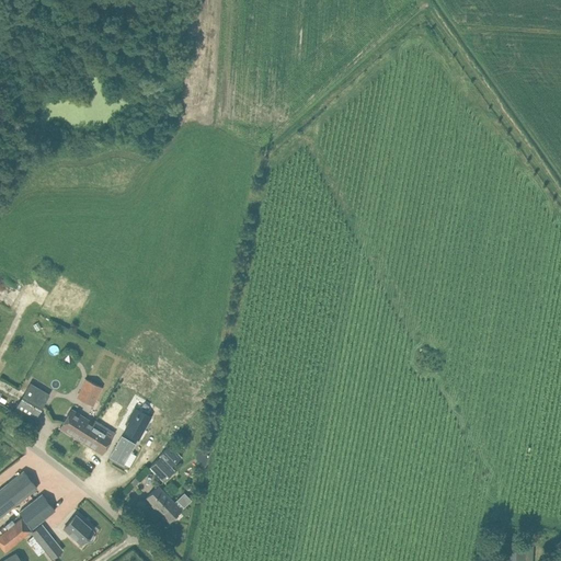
[(95,400),(100,390),(101,387),(86,379),(77,398),(92,405),(93,404),(98,407),(100,401),(95,400)]
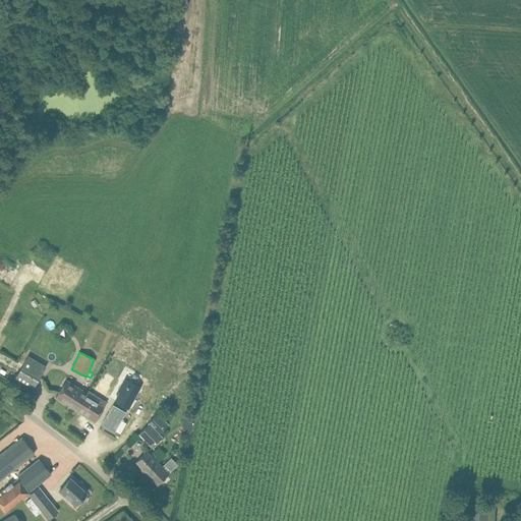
[(27,356),(12,383),(29,392),(44,365),(27,356)]
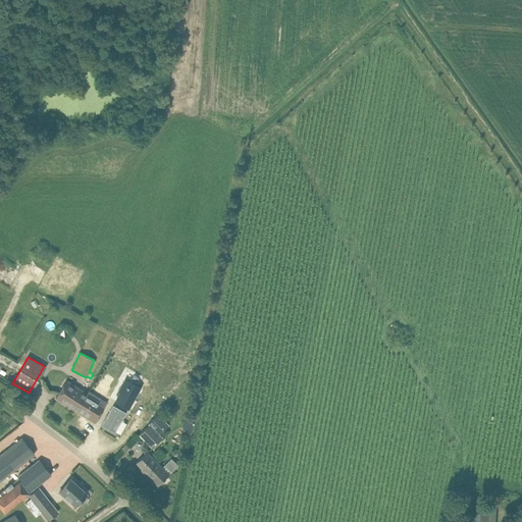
[(55,398),(76,412),(86,396),(65,382),(55,398)]
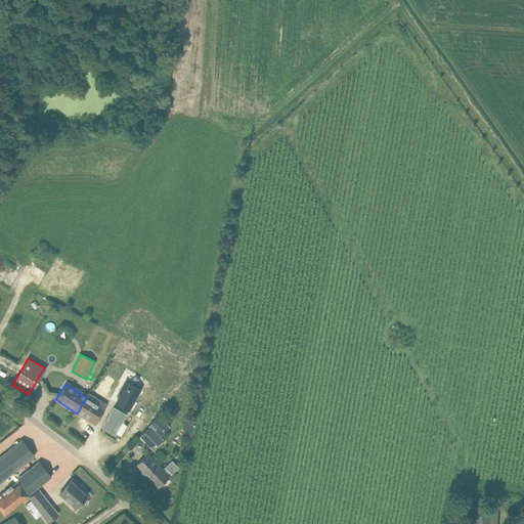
[(122,393),(116,403),(129,410),(140,390),(131,385),(125,395),(122,393)]
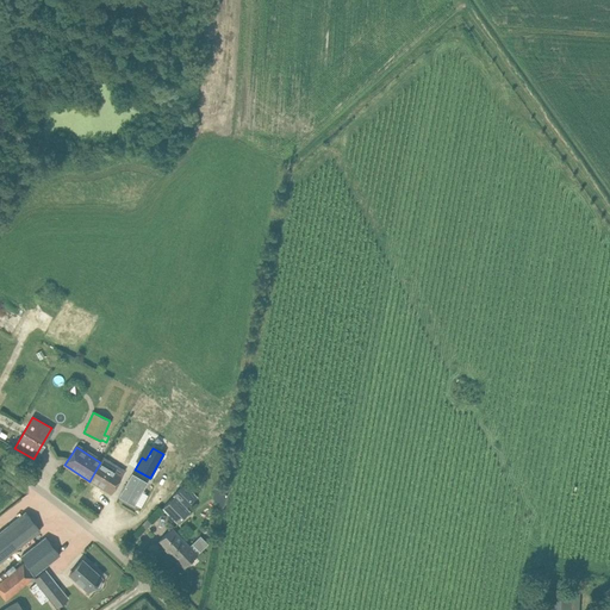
[(105,466),(100,462),(89,481),(111,495),(123,473),(107,464),(105,466)]
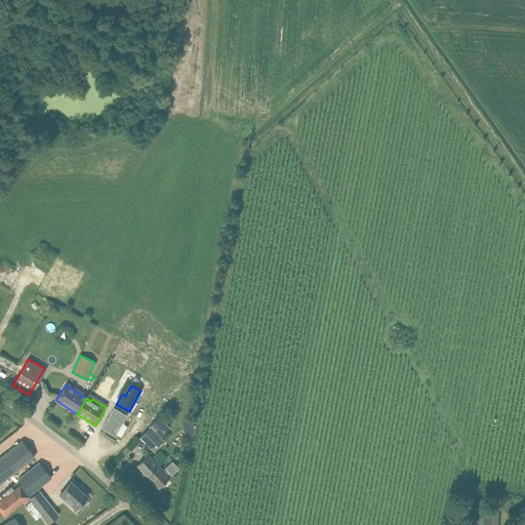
[(127,426),(122,422),(126,415),(114,408),(103,427),(115,435),(116,434),(121,437),(127,426)]
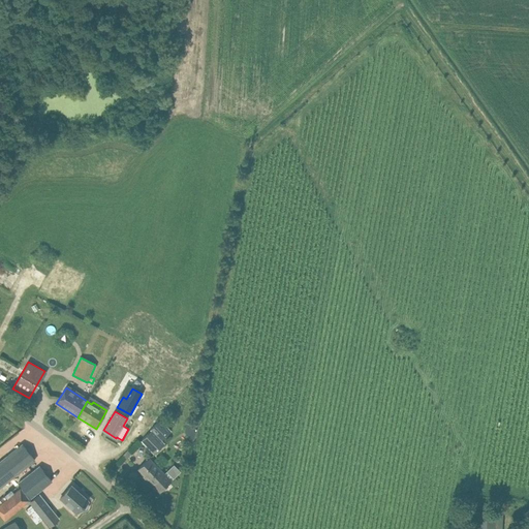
[(153,429),(141,440),(154,454),(164,443),(161,440),(170,430),(160,419),(152,428),(153,429)]
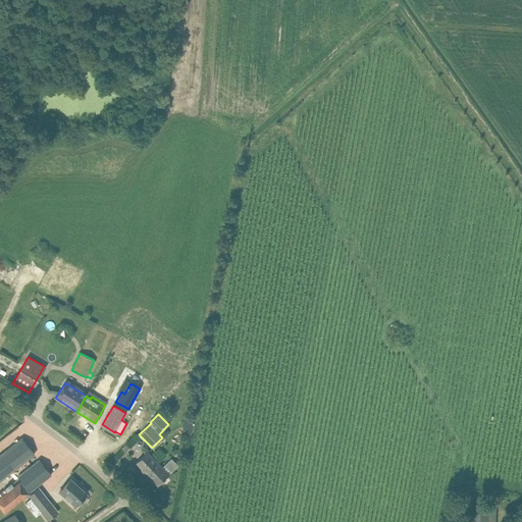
[(21,438),(0,455),(0,480),(34,454),(21,438)]
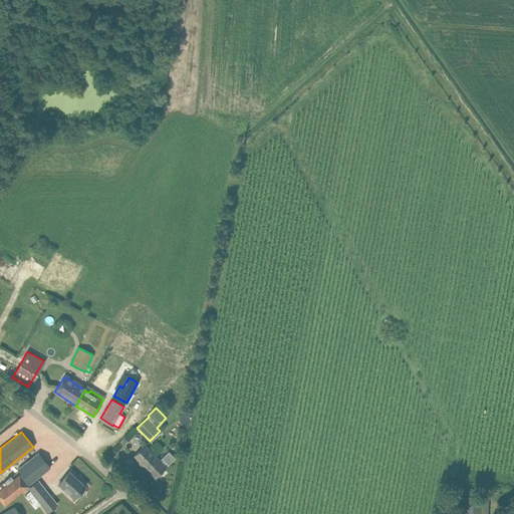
[(156,477),(163,470),(174,459),(168,452),(159,461),(145,446),(135,456),(156,477)]
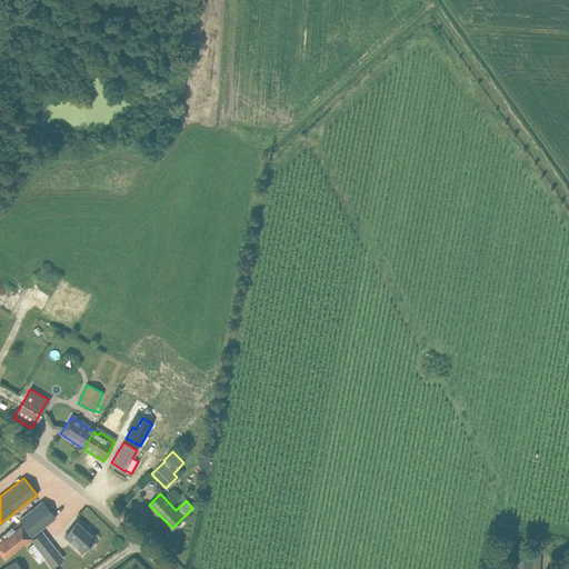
[(32,536),(47,525),(56,518),(42,501),(19,519),(32,536)]
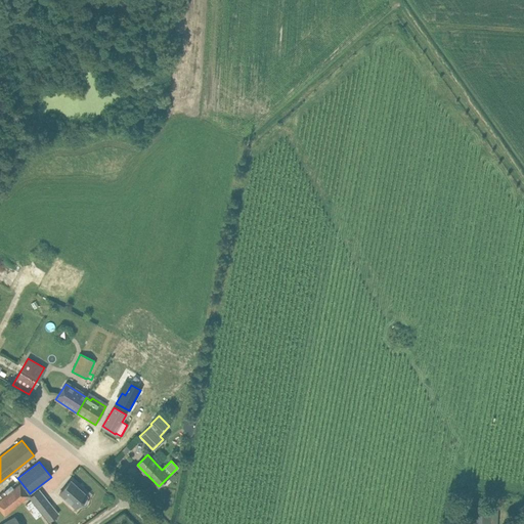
[(86,497),(87,495),(71,481),(59,493),(76,509),(79,505),(80,506),(81,506),(82,506),(83,506),(84,506),(85,505),(86,505),(86,504),(87,503),(87,501),(87,500),(87,499),(87,498),(86,498),(86,497)]
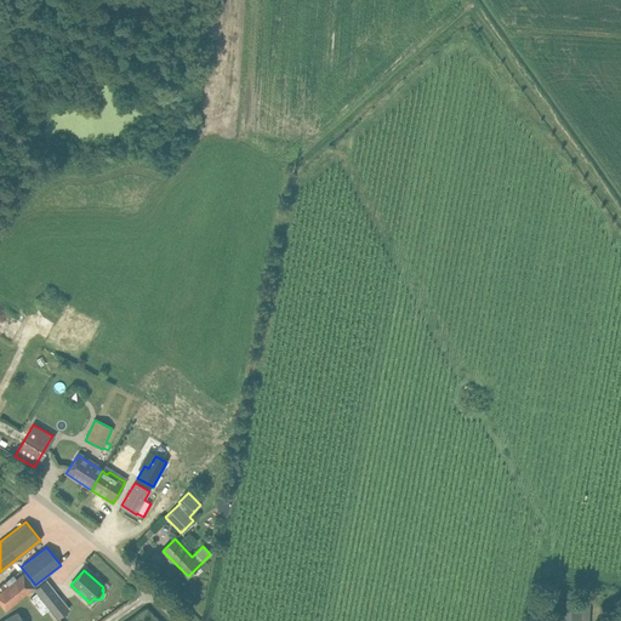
[(0,591),(0,603),(6,611),(35,587),(23,573),(0,591)]
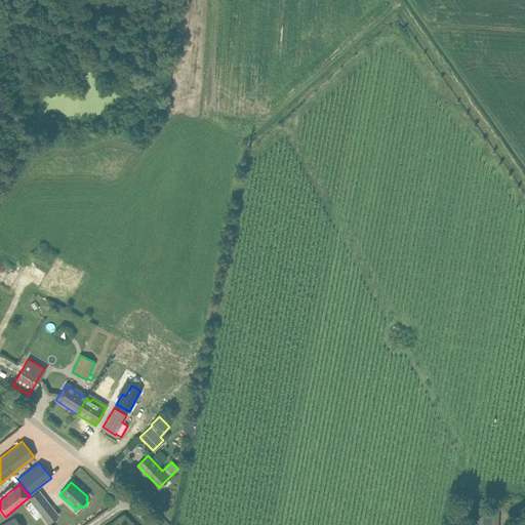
[(30,498),(42,515),(51,507),(39,491),(30,498)]
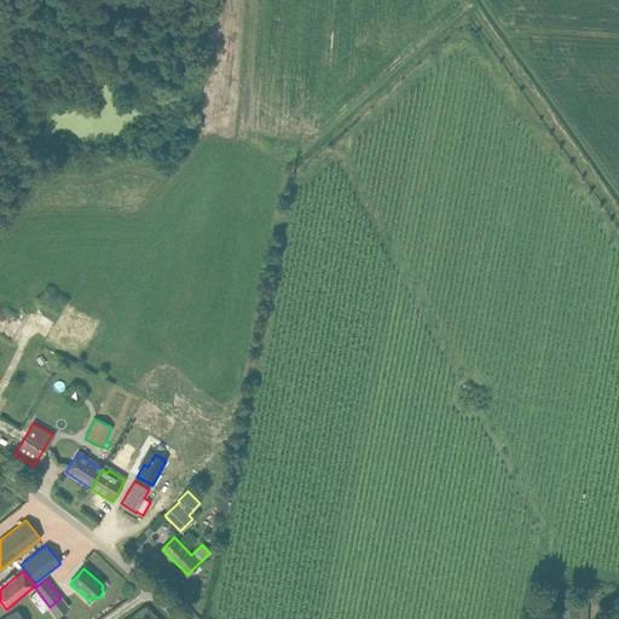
[(48,608),(36,591),(29,597),(42,613),(48,608)]
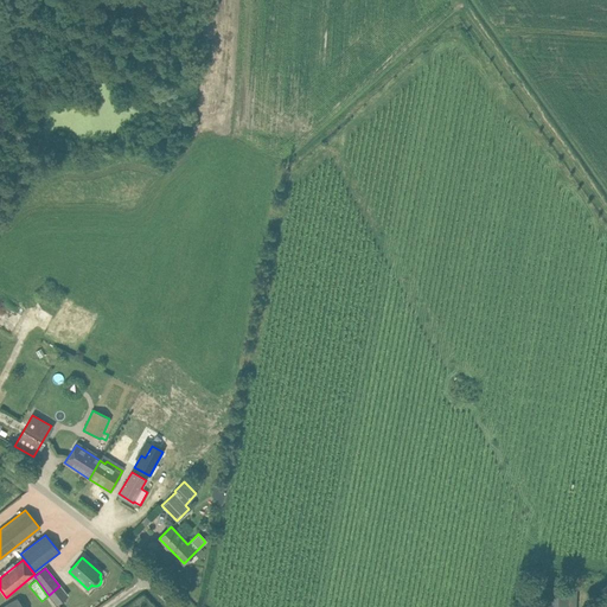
[(574,606),(575,589),(538,587),(537,606),(574,606)]
